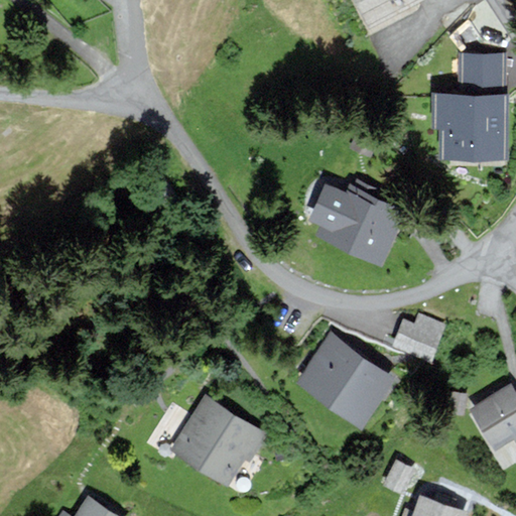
[(357,0),(367,21),(412,0),(357,0)]
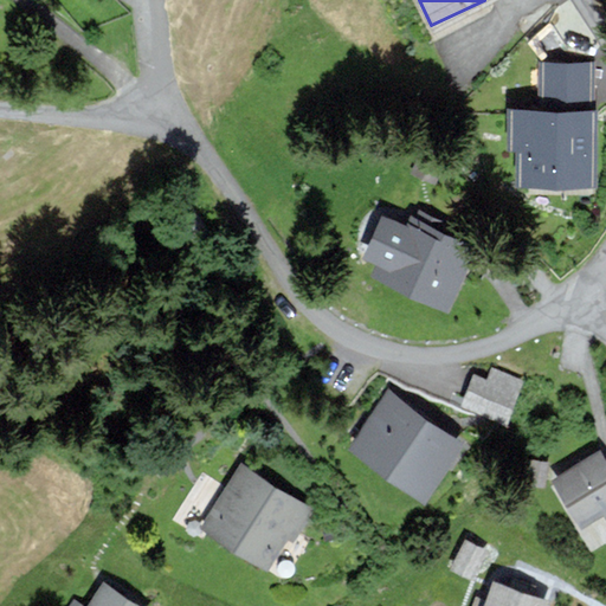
[(592,176),(591,105),(510,105),(511,142),(519,142),(519,176),(592,176)]
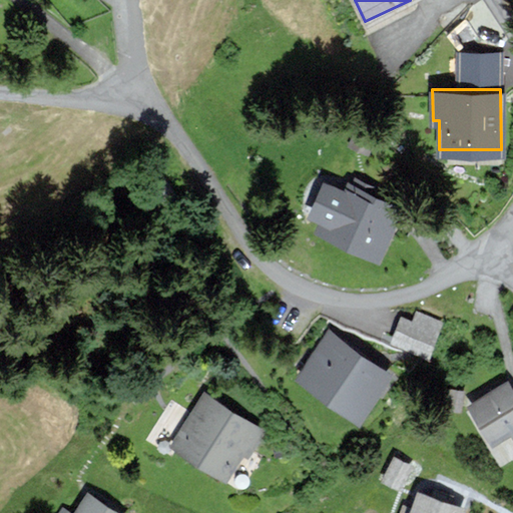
[(374,137),(356,129),(350,144),(368,152),(374,137)]
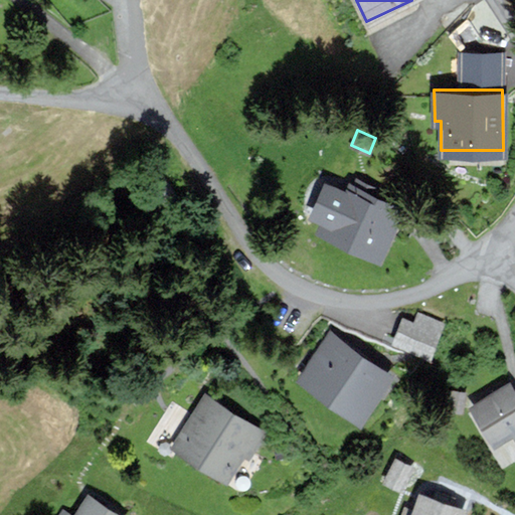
[(408,202),(349,174),(344,185),(325,176),(308,212),(337,225),(333,234),(382,258),(408,202)]
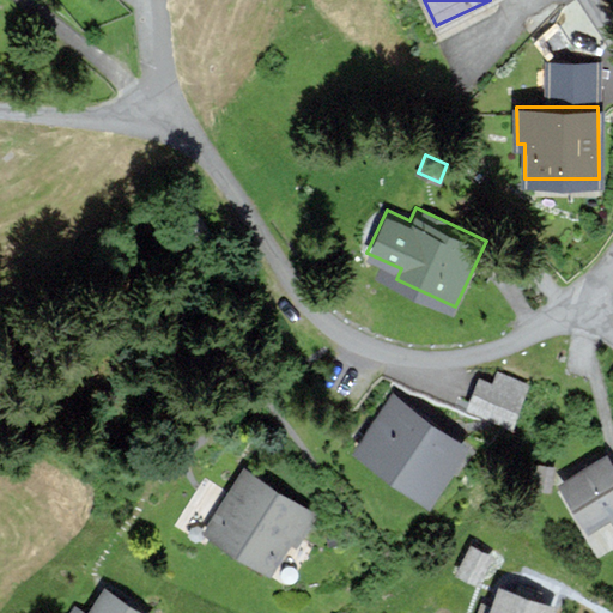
[(526,383),(498,371),(493,383),(480,377),(469,404),(511,420),(526,383)]
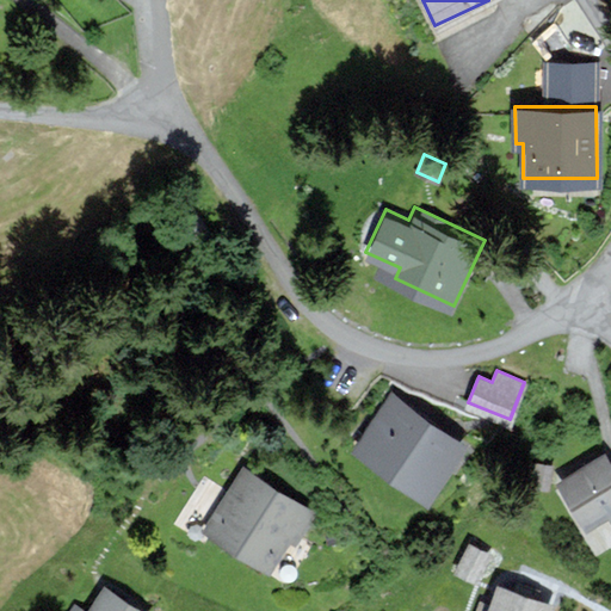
[(463,443),(393,393),(356,443),(426,494),(463,443)]
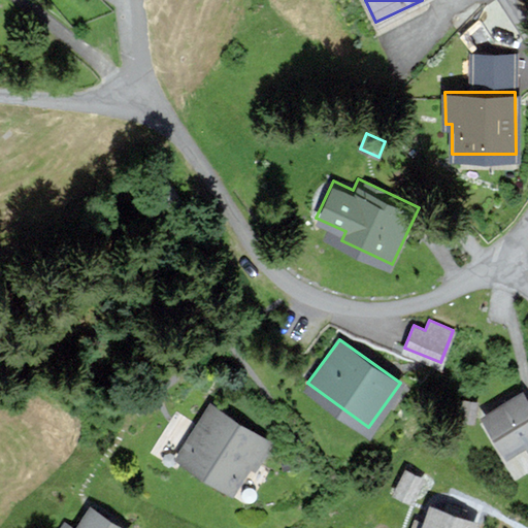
[(527,402),(521,392),(484,415),(507,453),(525,442),(527,448),(527,402)]
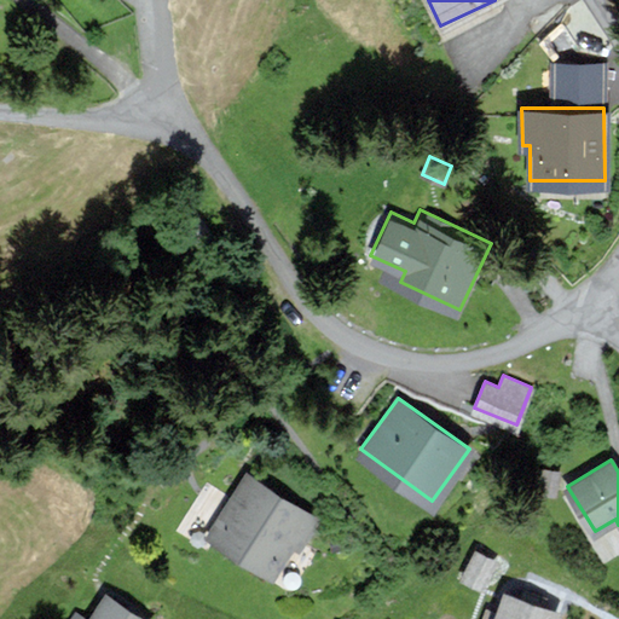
[(316,516),(247,473),(208,534),(272,574),(291,543),(298,547),(316,516)]
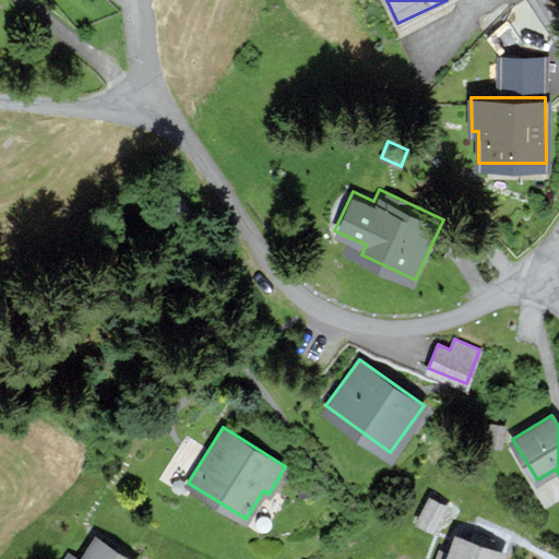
[(499,558),(503,551),(455,534),(445,558),(499,558)]
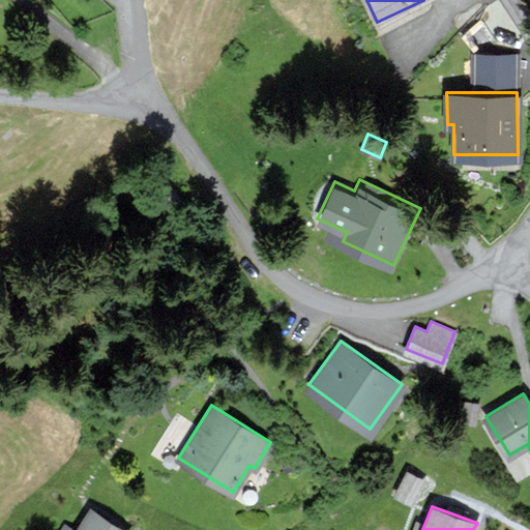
[(124,529),(91,509),(78,529),(124,529)]
